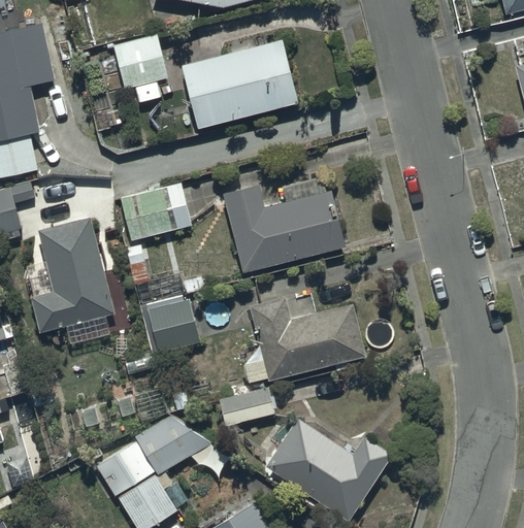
[(523,0),(501,0),(505,13),(523,7),(523,0)]
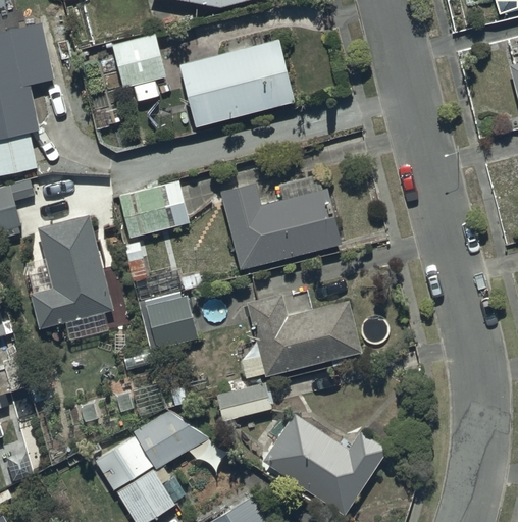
[(42,21),(0,31),(0,175),(39,167),(31,131),(39,128),(29,84),(54,79),(42,21)]
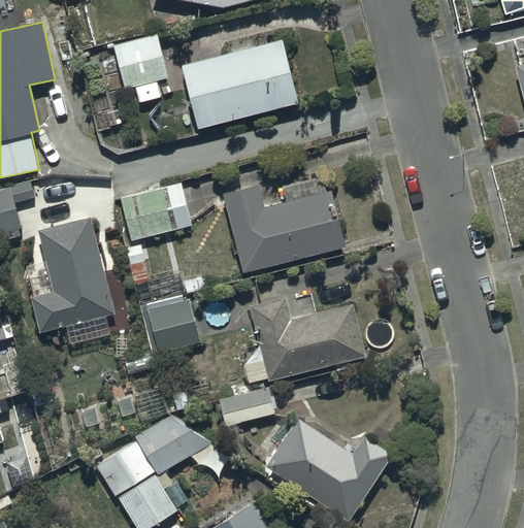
[(158,34),(115,44),(125,89),(133,88),(137,103),(159,98),(156,80),(168,77),(158,34)]
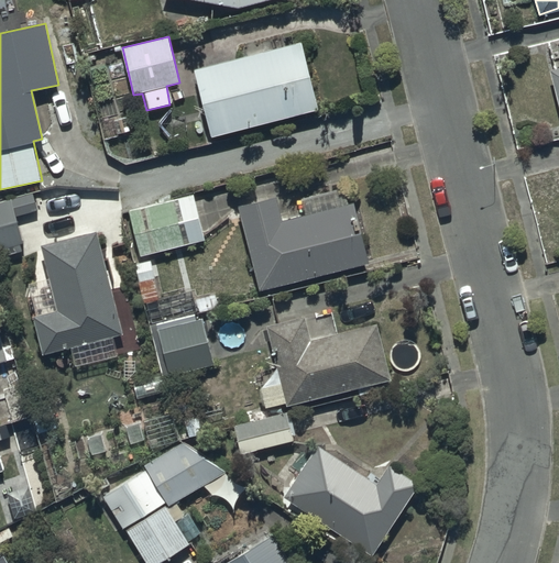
[(193,70),(210,138),(316,109),(298,42),(193,70)]
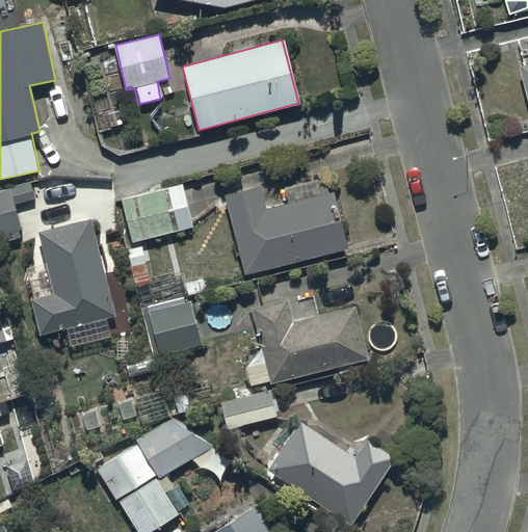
[(527,61),(519,64),(527,101),(527,61)]
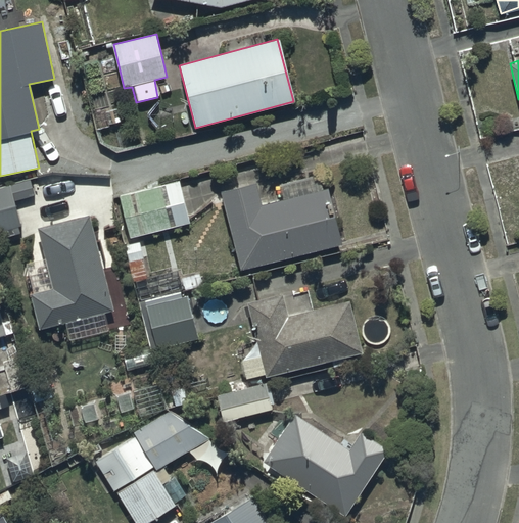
[(257,182),(221,191),(240,271),(341,246),(326,187),(319,189),(316,176),(282,185),(285,199),(263,204),(257,182)]
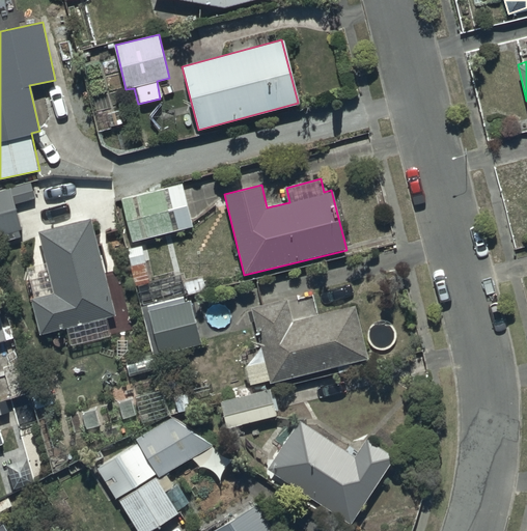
[(122,199),(133,242),(194,226),(184,185),(122,199)]
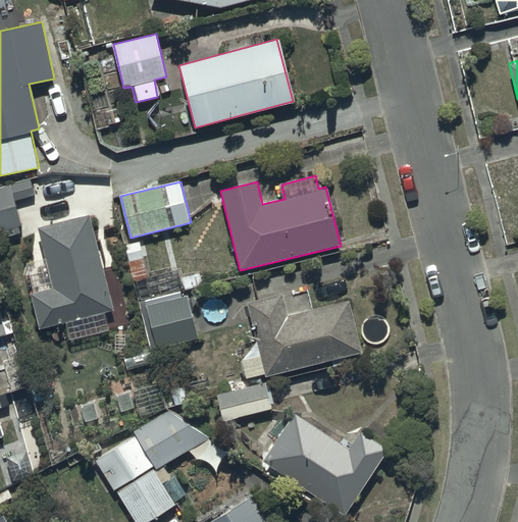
[(12,185),(0,188),(0,230),(23,224),(12,185)]
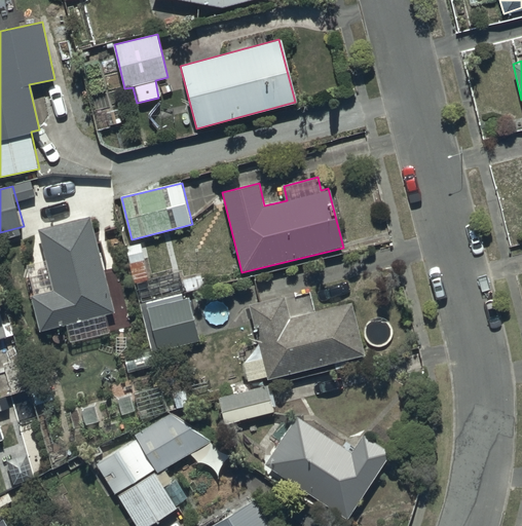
[(30,295),(39,330),(114,311),(90,216),(37,229),(51,289),(30,295)]
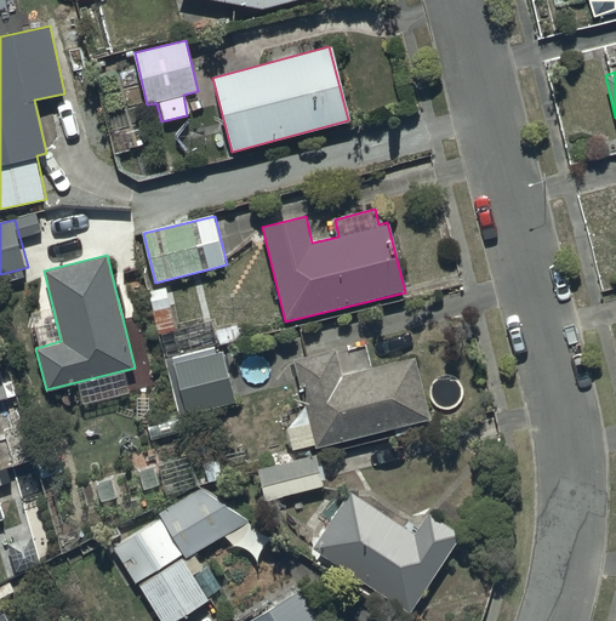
[(336,349),(295,359),(309,422),(287,427),(292,449),(315,443),(317,448),(431,420),(416,357),(342,375),(336,349)]
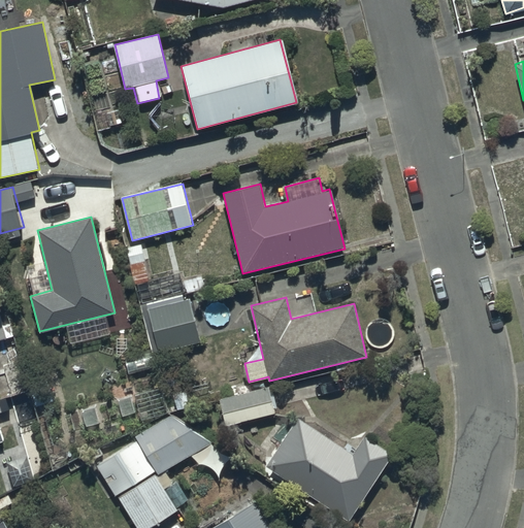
[(191,298),(148,309),(158,352),(202,341),(191,298)]
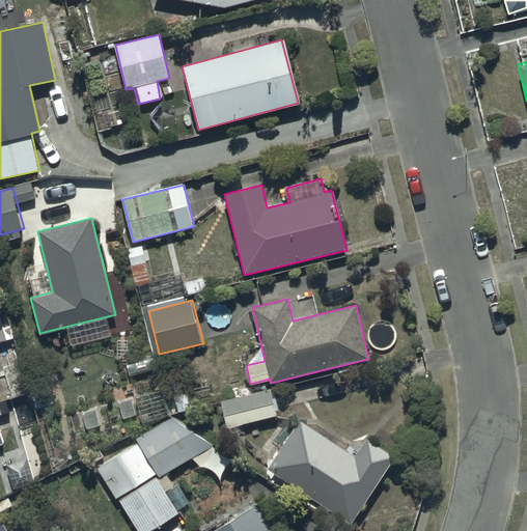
[(220,402),(227,428),(277,415),(271,389),(220,402)]
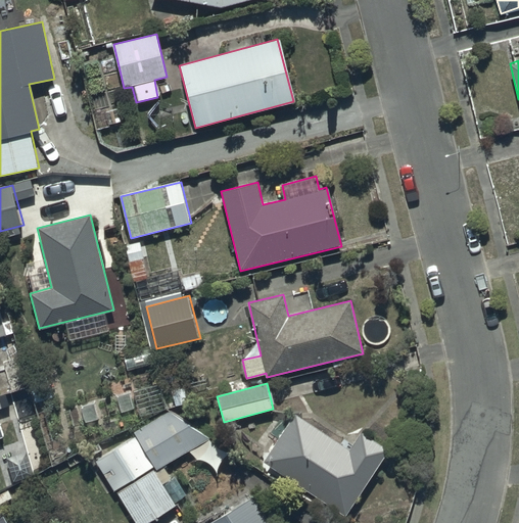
[(137,434),(96,462),(114,491),(116,490),(136,522),(148,522),(159,516),(160,518),(176,509),(175,507),(178,505),(177,502),(188,495),(177,478),(164,485),(156,471),(210,438),(172,411),(135,430),(137,434)]
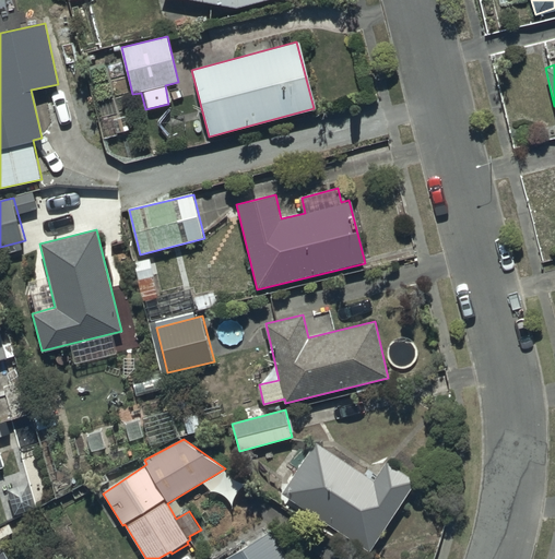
[(373,479),(317,440),(291,478),(281,492),(368,552),(416,482),(386,461),(373,479)]
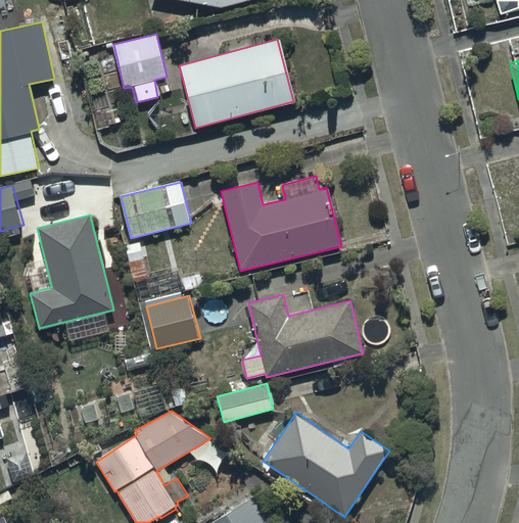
[(0,493),(0,522),(10,522),(0,504),(12,497),(8,489),(0,493)]
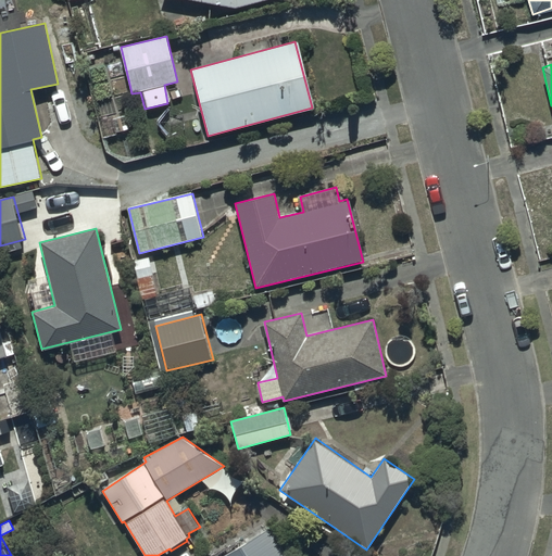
[(287,555),(270,527),(221,555),(287,555)]
